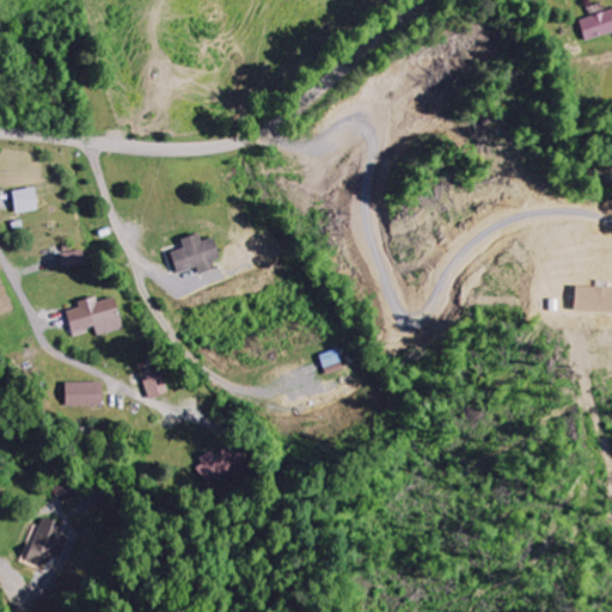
[(585,41),(611,32),(611,10),(579,19),(585,41)]
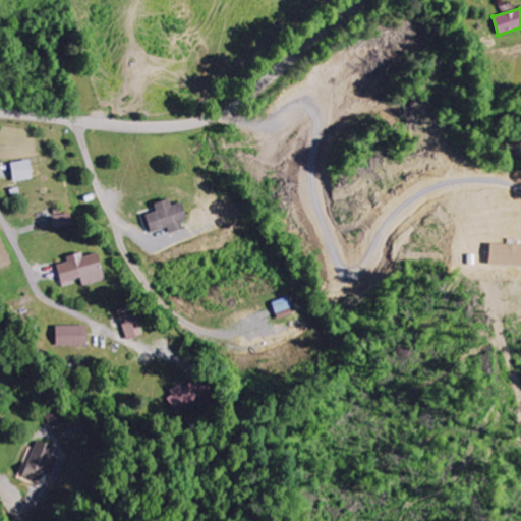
[(12,182),(32,180),(30,161),(10,163),(12,182)]
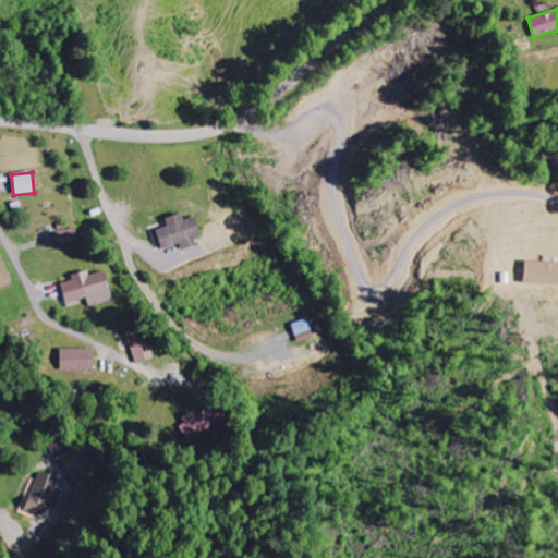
[(164,219),(167,227),(154,231),(160,251),(179,244),(181,251),(196,245),(193,239),(201,237),(193,217),(182,221),(180,213),(164,219)]
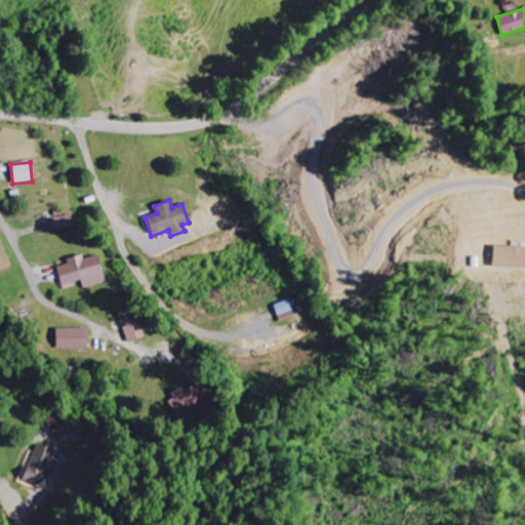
[(73,227),(71,215),(51,219),(54,231),(73,227)]
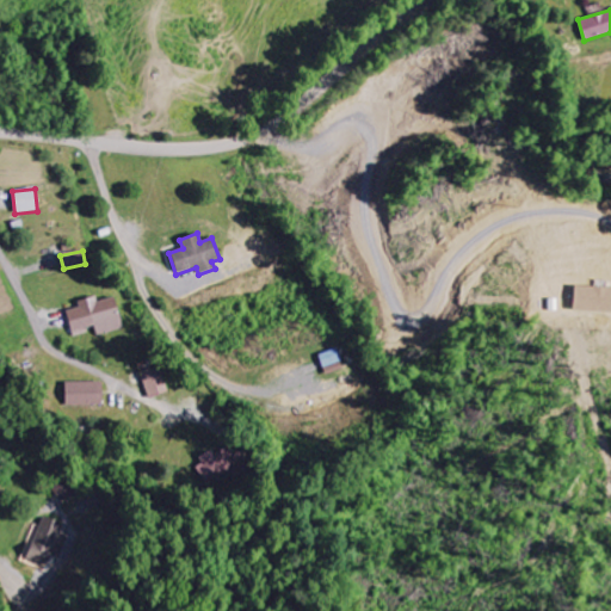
[(572,312),(610,313),(610,288),(573,288),(572,312)]
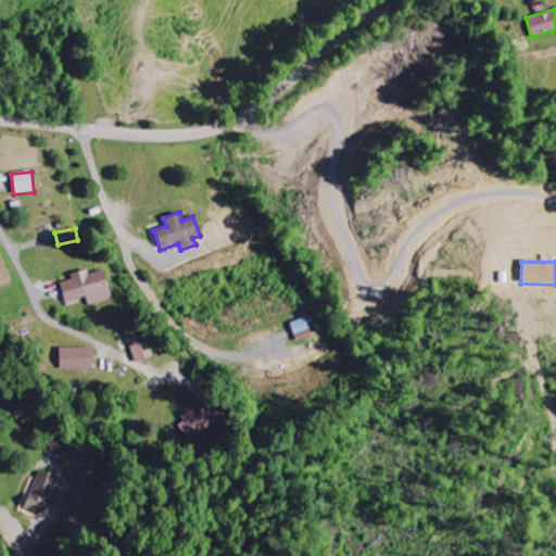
[(70,275),(72,281),(60,285),(65,305),(87,299),(89,306),(113,300),(104,270),(88,275),(87,270),(70,275)]
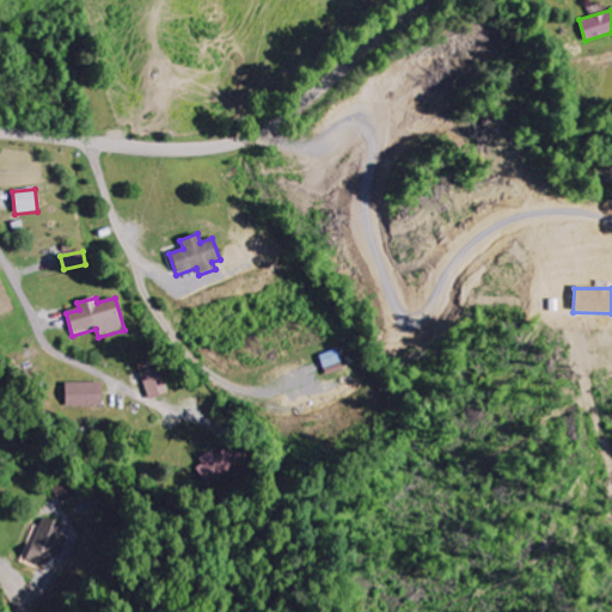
[(317,356),(324,377),(343,371),(336,350),(317,356)]
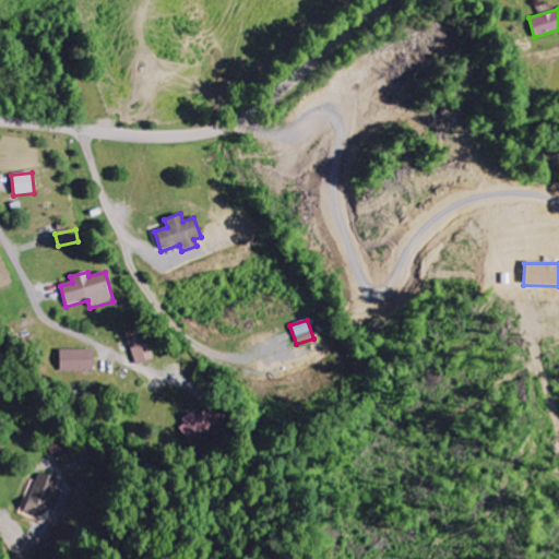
[(154,358),(145,334),(127,342),(137,366),(154,358)]
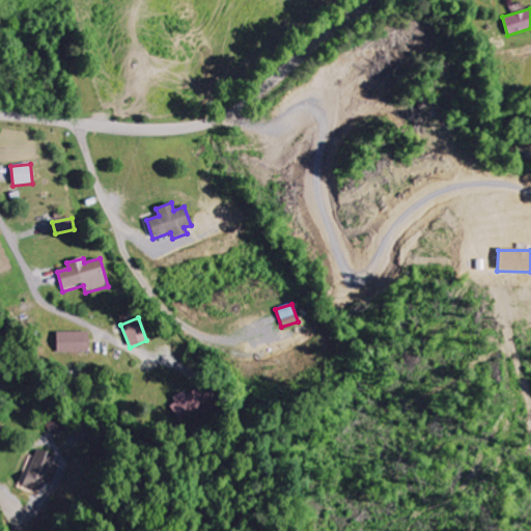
[(56,333),(56,354),(88,353),(87,332),(56,333)]
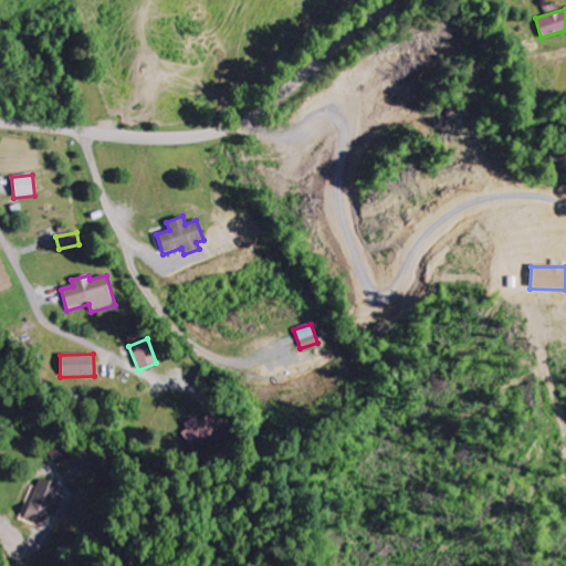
[(194,451),(237,429),(226,408),(182,430),(194,451)]
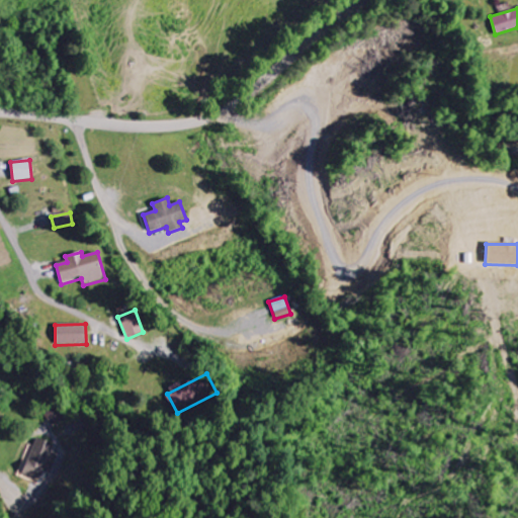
[(44,418),(59,427),(68,412),(53,403),(44,418)]
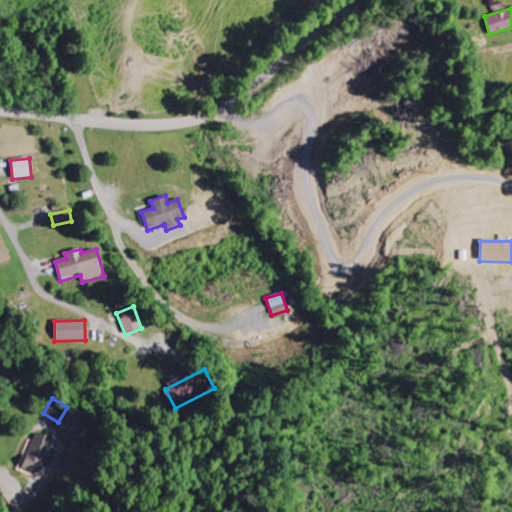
[(39,475),(42,465),(51,468),(57,449),(51,447),(53,439),(34,433),(22,469),(39,475)]
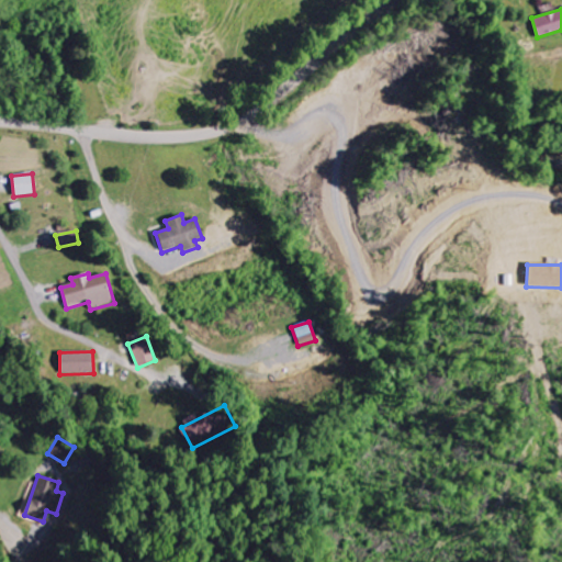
All buildings are outlined.
